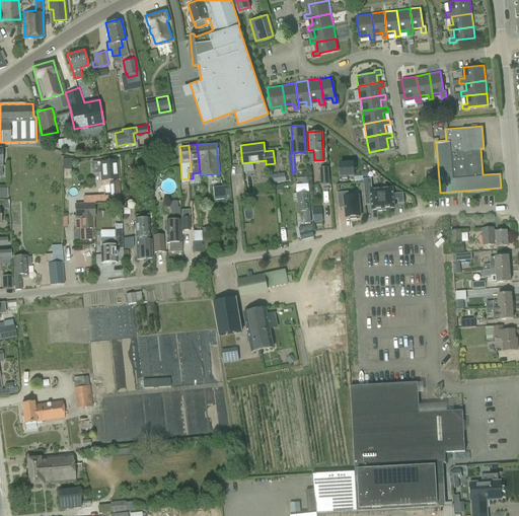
[(62,166),(71,166),(71,156),(62,156),(62,166)]
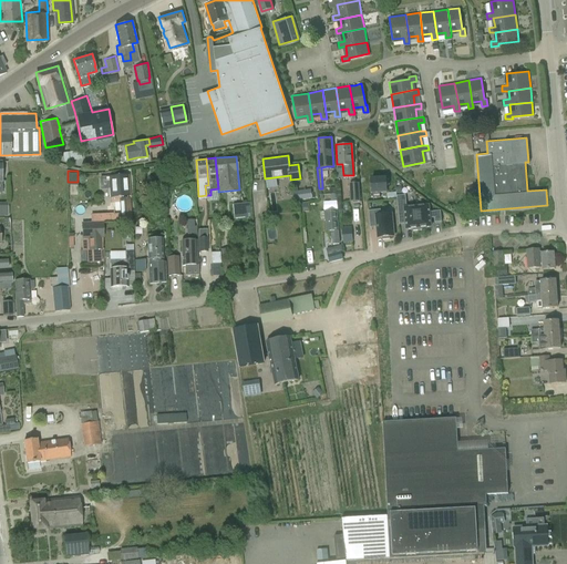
[(89,224),(82,224),(82,237),(82,248),(86,248),(102,248),(102,236),(103,232),(103,222),(103,219),(110,219),(121,218),(132,217),(130,196),(130,194),(127,173),(109,175),(101,175),(101,186),(110,186),(111,195),(111,201),(112,201),(113,212),(110,212),(92,213),(92,222),(89,222),(89,224)]
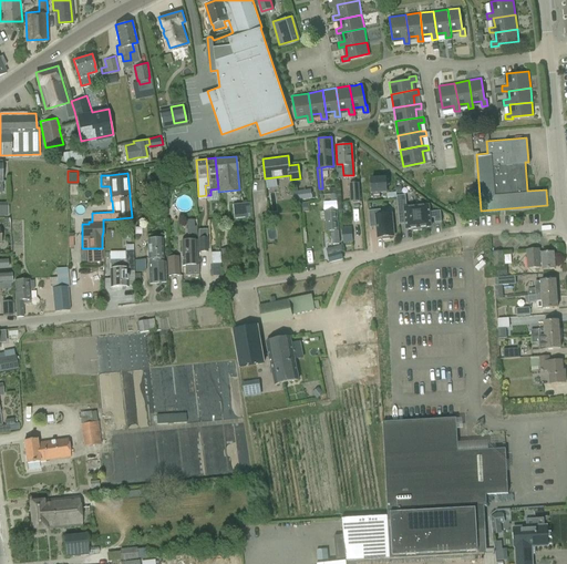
[(385,175),(371,176),(373,195),(380,195),(380,191),(387,190),(385,175)]
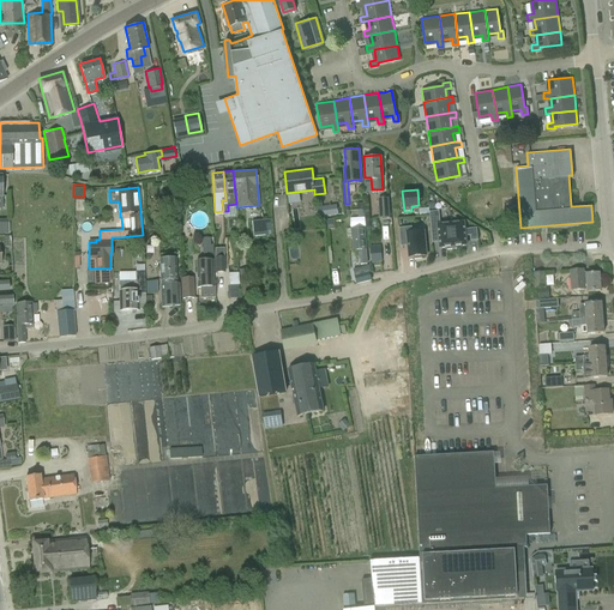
[(379,216),(390,216),(389,195),(378,195),(379,216)]
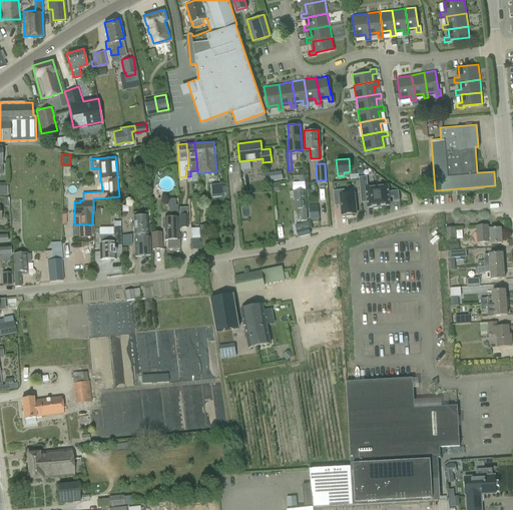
[(280,168),(265,170),(266,178),(281,176),(280,168)]
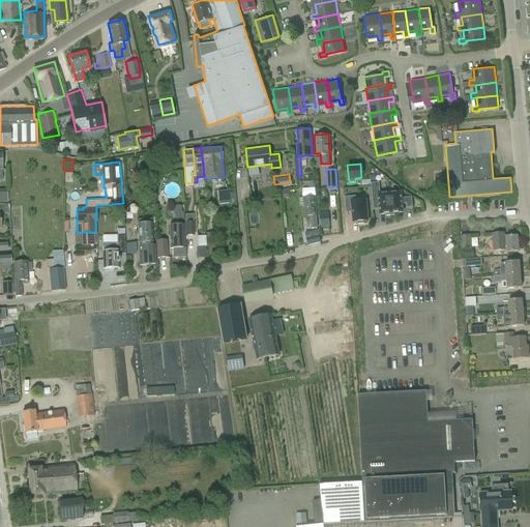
[(379,180),(371,181),(374,207),(379,207),(379,213),(386,212),(386,213),(391,213),(389,196),(389,191),(380,192),(379,180)]
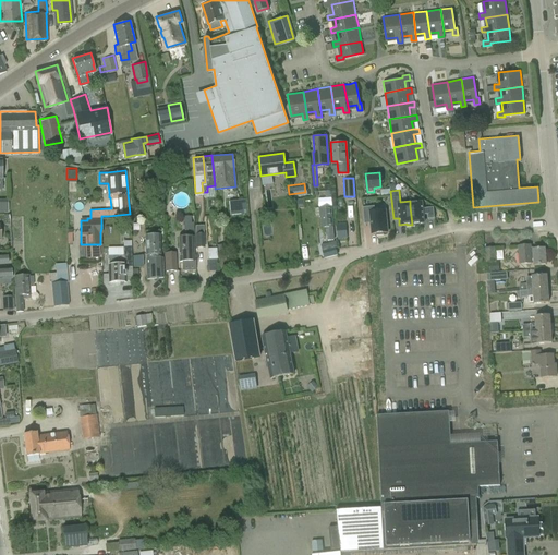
[(246,210),(245,197),(229,198),(230,213),(246,210)]
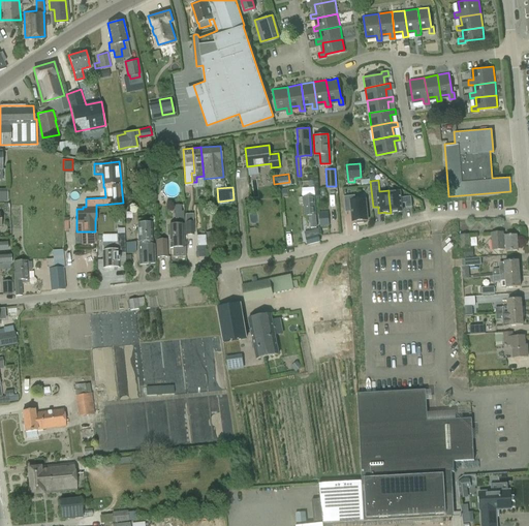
[(401,189),(389,190),(389,195),(391,213),(397,212),(397,211),(403,210),(402,202),(405,202),(406,206),(411,205),(410,194),(405,195),(401,196),(401,189)]
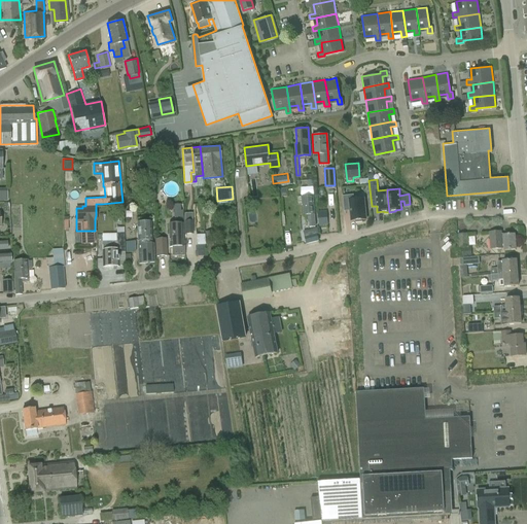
[(304,212),(308,212),(309,224),(315,224),(313,193),(302,194),(304,212)]
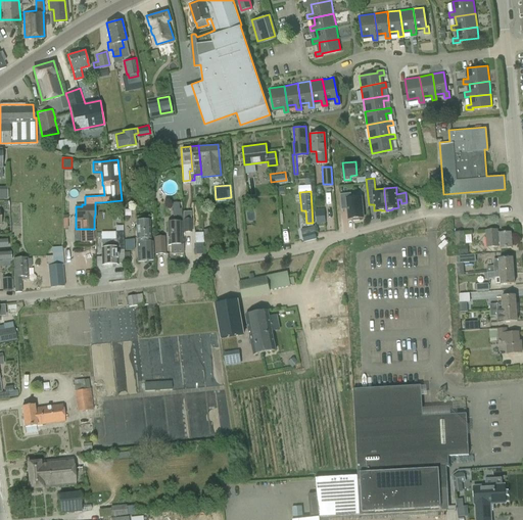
[(350,191),(340,192),(341,201),(346,201),(347,207),(348,218),(352,217),(352,219),(360,219),(360,217),(364,216),(362,195),(351,196),(350,191)]
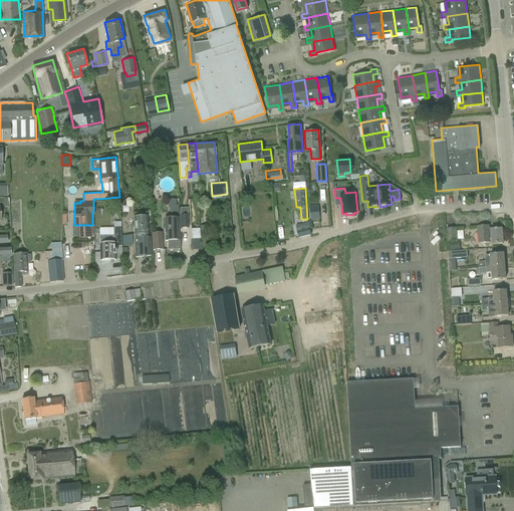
[(178,210),(178,203),(176,203),(176,197),(169,197),(170,210),(178,210)]
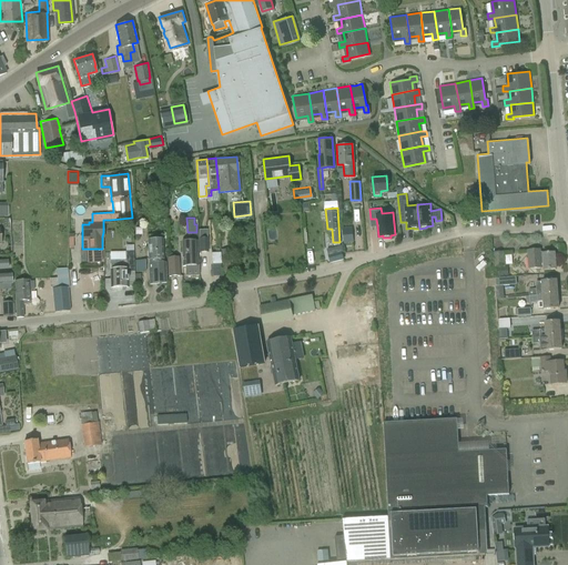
[(353,241),(353,224),(342,224),(342,240),(353,241)]
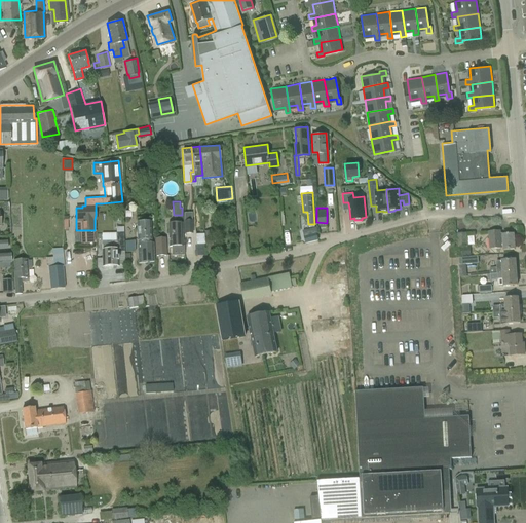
[(193,230),(193,218),(192,218),(192,211),(184,211),(184,219),(185,231),(193,230)]
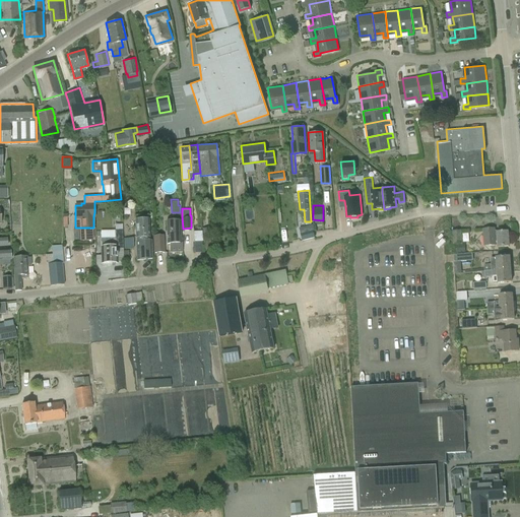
[(148,216),(134,217),(137,258),(152,257),(151,238),(149,238),(149,236),(148,216)]
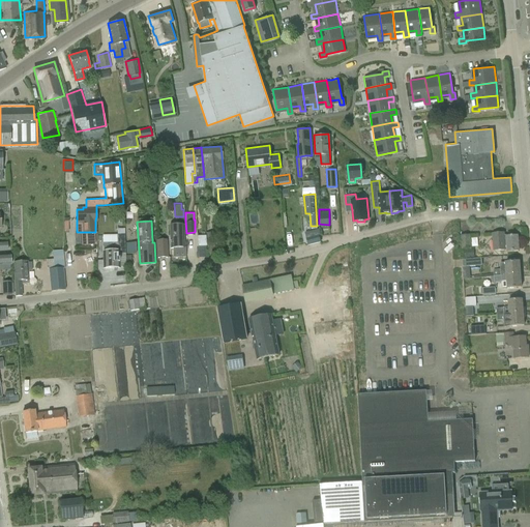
[(184,245),(183,223),(170,223),(170,246),(173,246),(173,255),(186,255),(185,245),(184,245)]
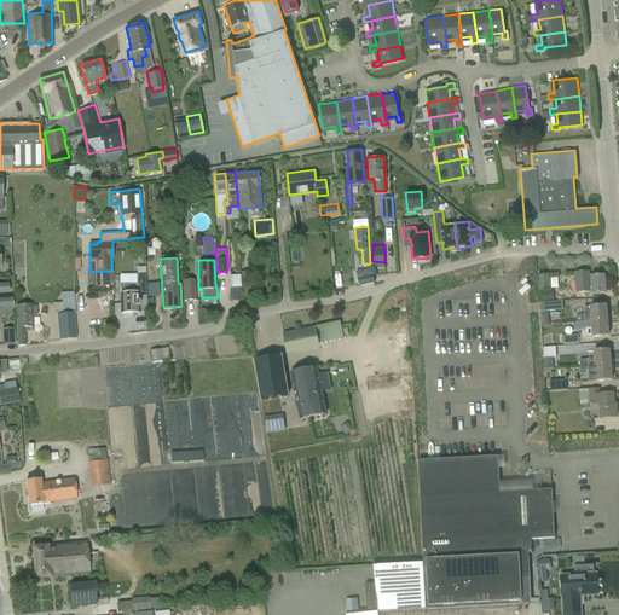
[(369,267),(370,272),(357,276),(359,284),(375,280),(374,273),(372,266),(369,267)]
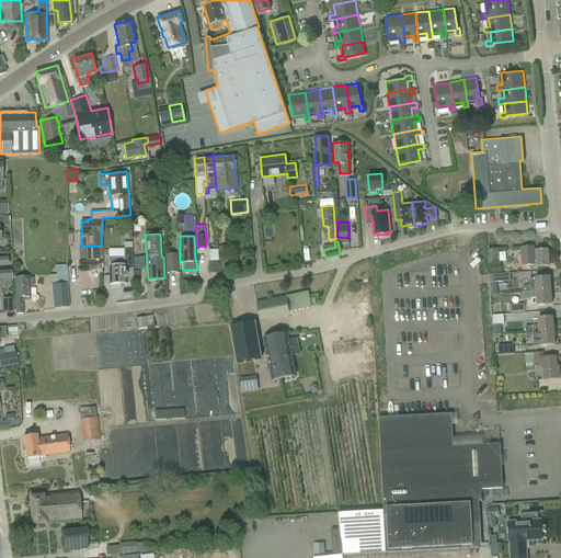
[(227,243),(219,245),(220,266),(228,265),(227,243)]
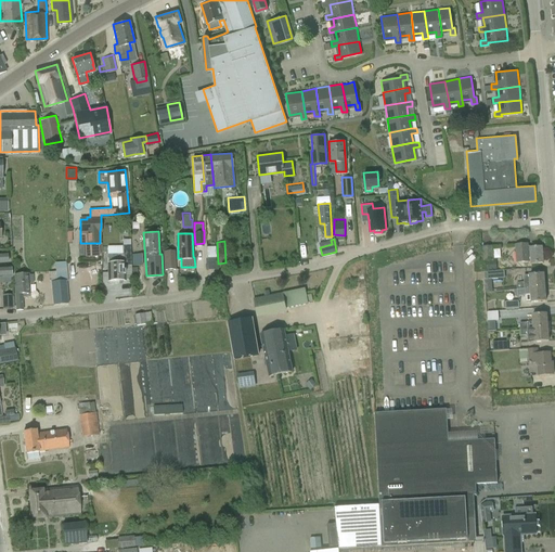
[(531,261),(543,261),(542,244),(528,245),(528,242),(515,242),(516,260),(530,259),(531,261)]
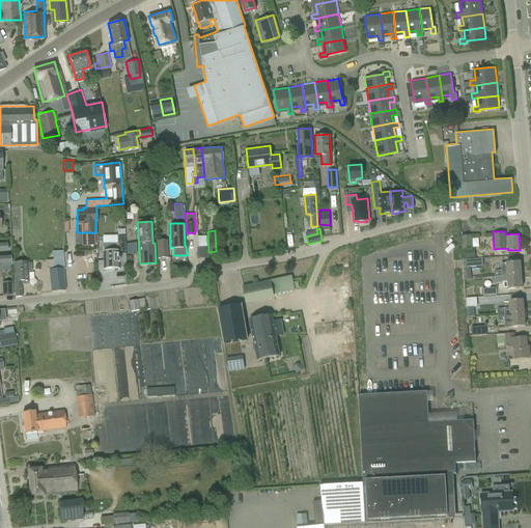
[(471,232),(462,233),(463,247),(472,246),(471,232)]
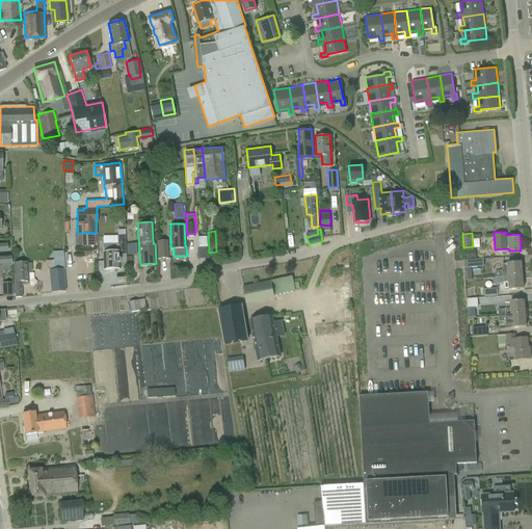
[(120,253),(126,253),(126,234),(117,234),(117,242),(103,242),(103,267),(120,267),(120,253)]
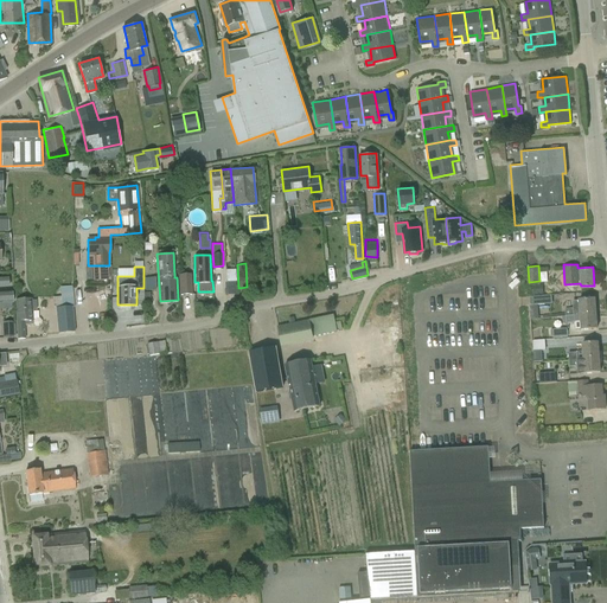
[(192,293),(191,271),(178,273),(179,293),(192,293)]
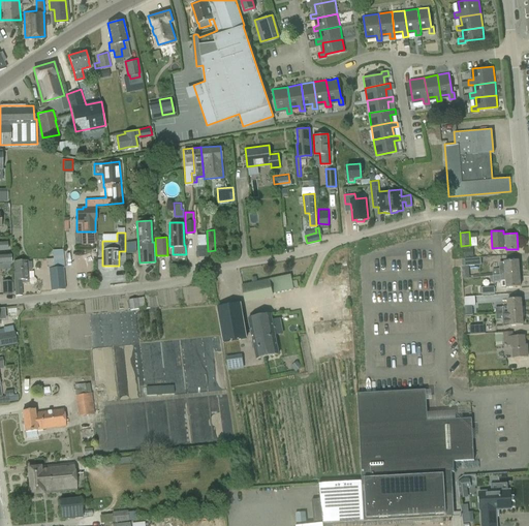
[(135,250),(135,240),(126,240),(126,251),(135,250)]
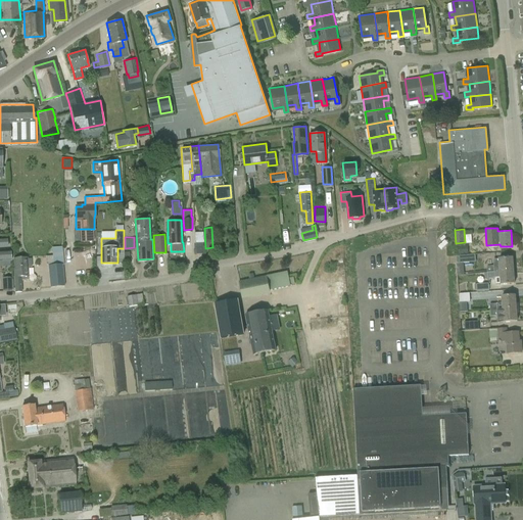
[(50,286),(64,284),(62,263),(64,263),(62,244),(51,245),(53,263),(48,264),(50,286)]
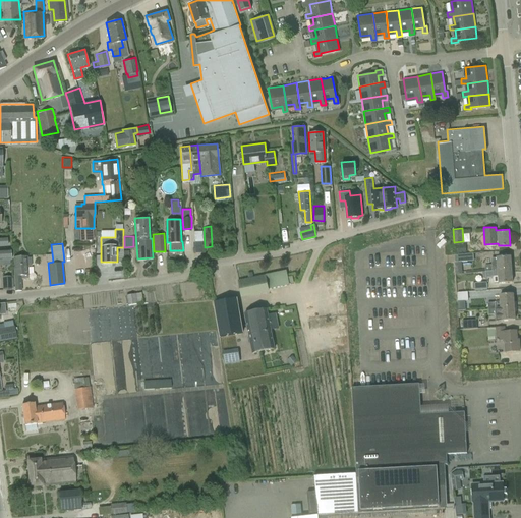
[(10,247),(0,247),(0,259),(11,259),(10,247)]
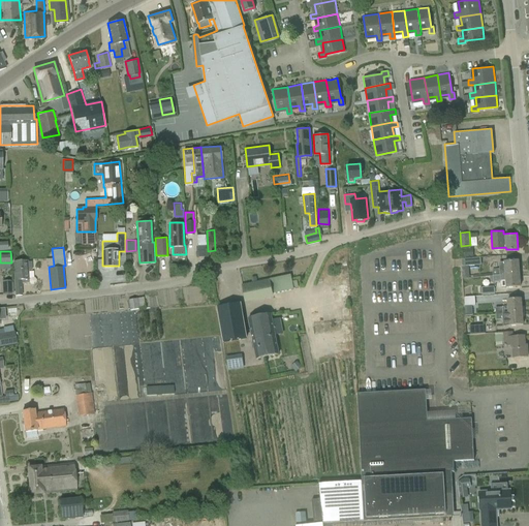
[(474,263),(480,263),(480,255),(473,256),(461,256),(462,264),(474,264),(474,263)]
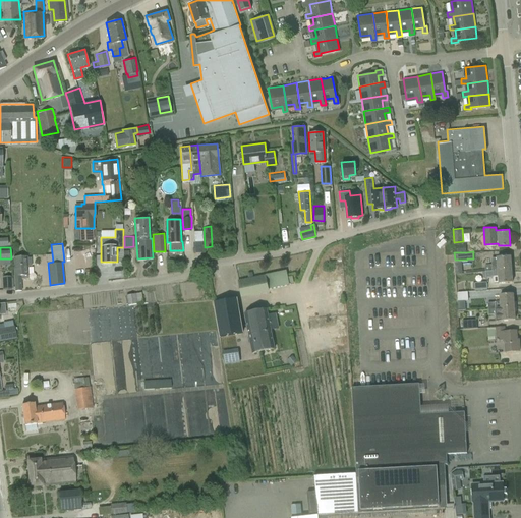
[(20,277),(29,276),(29,265),(32,265),(31,256),(27,256),(27,254),(26,254),(13,255),(15,288),(21,288),(20,277)]
